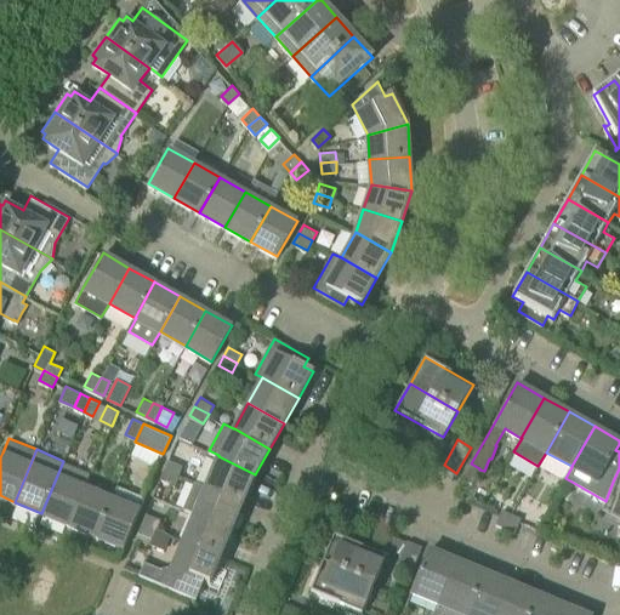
[(219,456),(206,485),(244,501),(255,474),(219,456)]
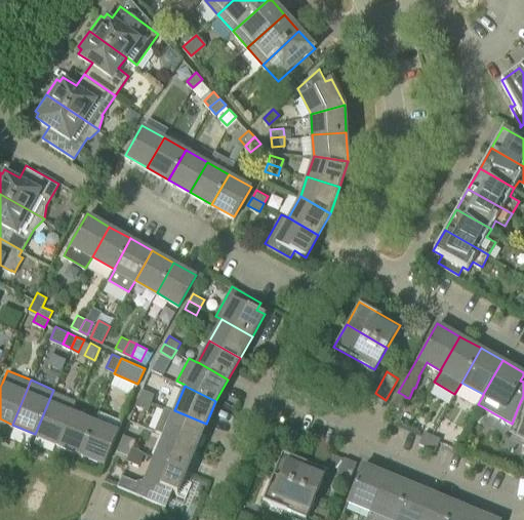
[(139,395),(151,400),(155,392),(143,388),(139,395)]
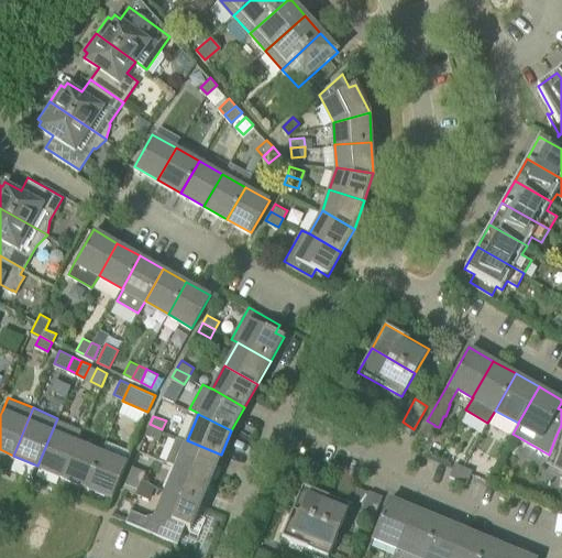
[(57,418),(37,466),(63,476),(77,441),(76,441),(81,428),(57,418)]
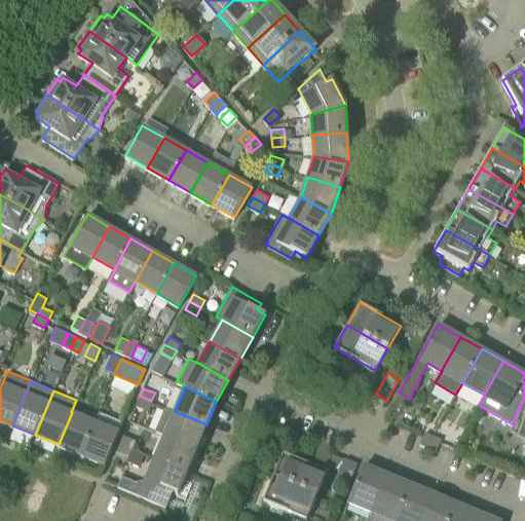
[(399,393),(392,404),(401,408),(406,398),(406,397),(399,393)]
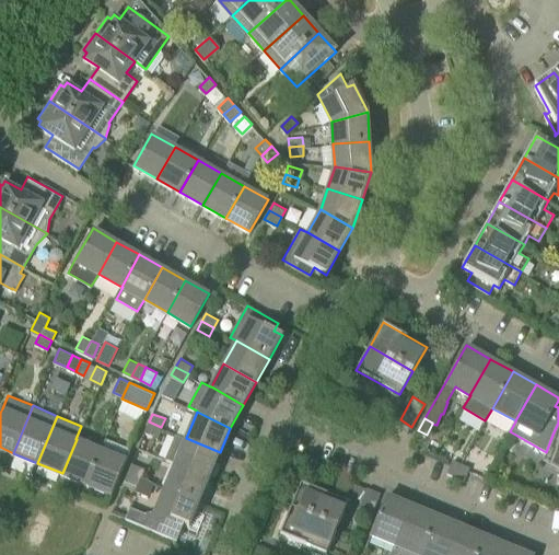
[(161,427),(149,421),(144,431),(158,436),(161,427)]
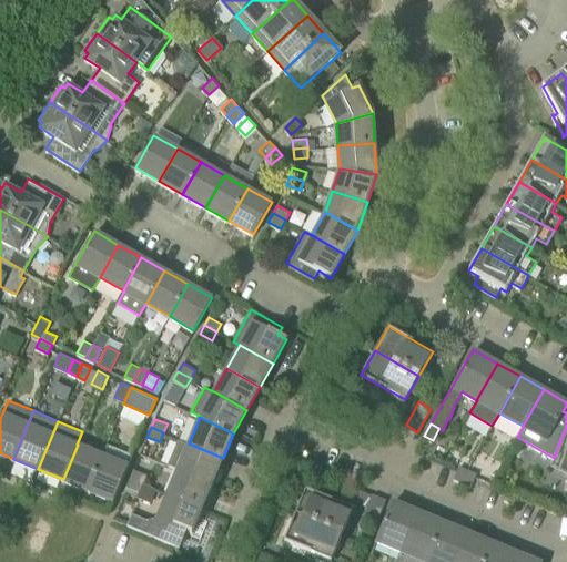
[(554,458),(550,465),(566,472),(566,429),(562,440),(554,458)]
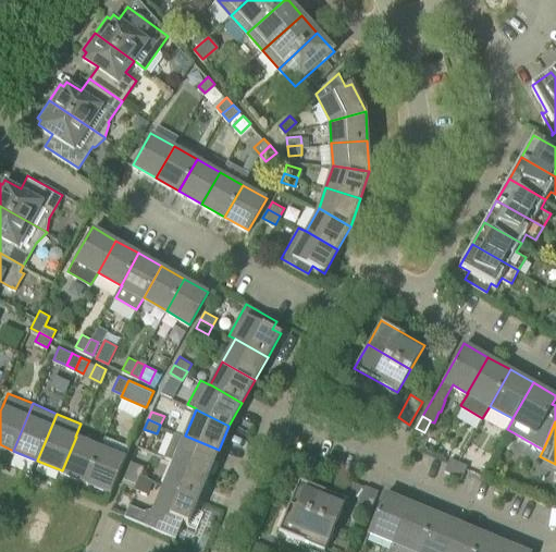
[(219,450),(185,436),(174,431),(165,455),(175,458),(175,460),(209,474),(219,450)]
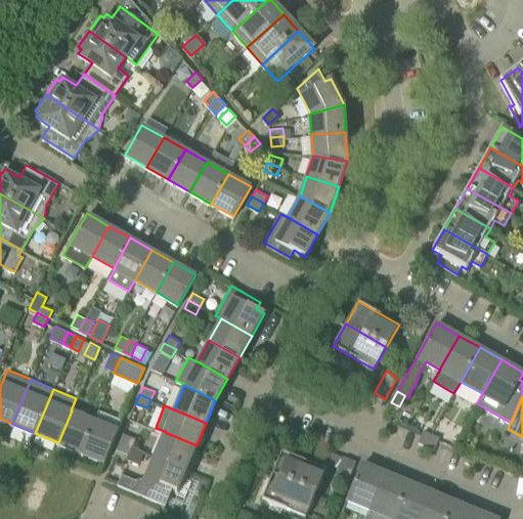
[(81,451),(104,462),(122,419),(98,408),(94,420),(81,451)]
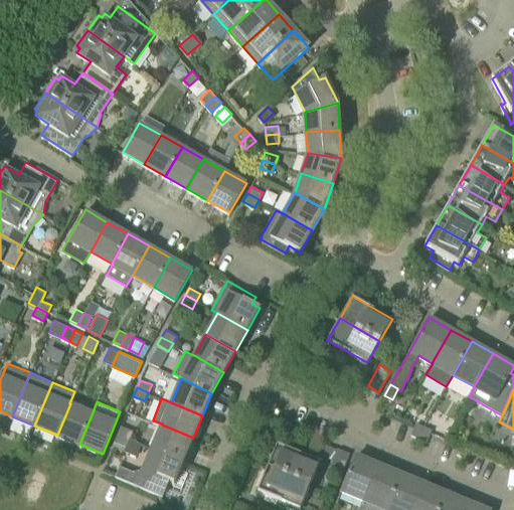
[(93,412),(70,403),(57,435),(79,444),(93,412)]
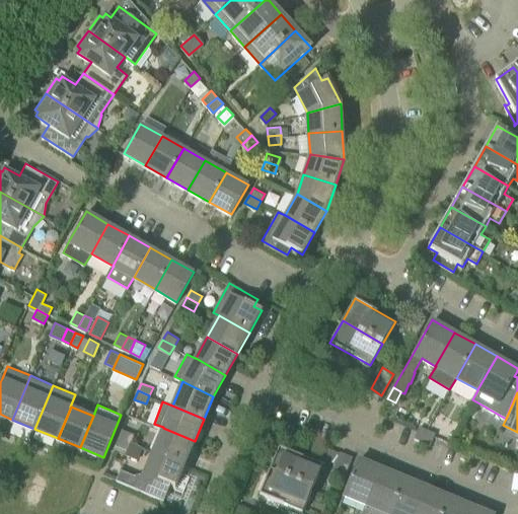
[(423,440),(428,428),(420,425),(415,437),(423,440)]
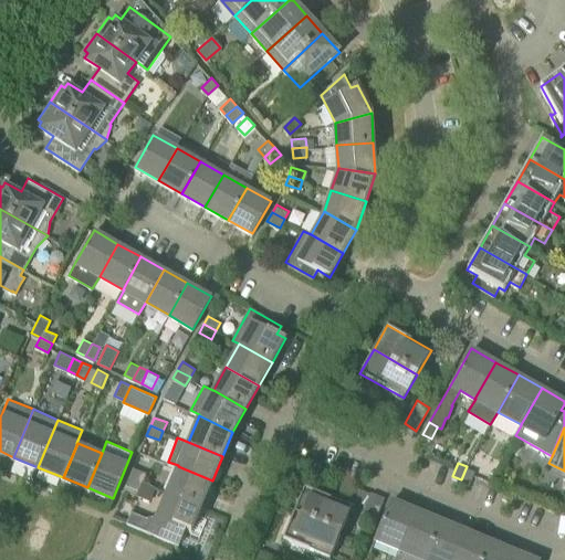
[(129,475),(143,481),(146,472),(133,466),(129,475)]
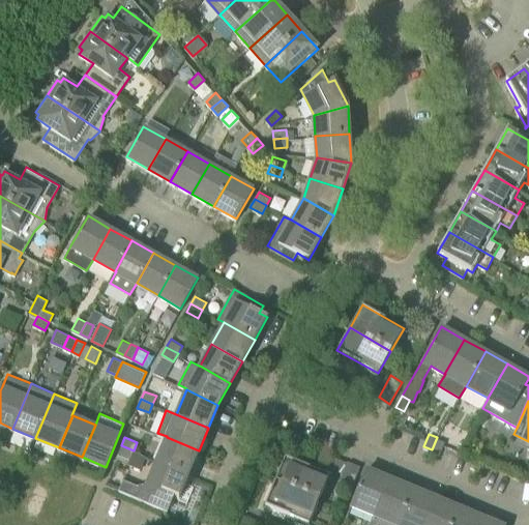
[(167,437),(156,460),(189,473),(199,450),(167,437)]
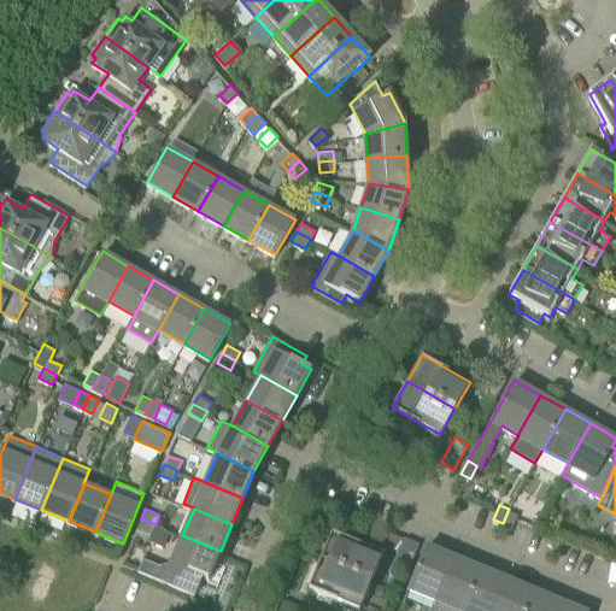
[(509,509),(503,523),(512,527),(518,513),(509,509)]
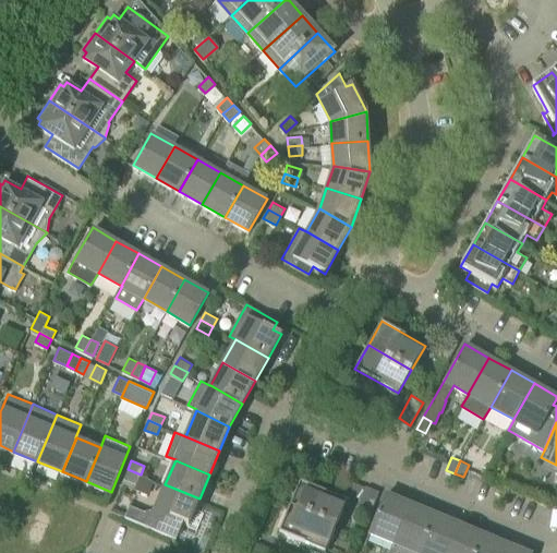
[(128,469),(124,478),(122,482),(135,488),(137,483),(141,475),(128,469)]
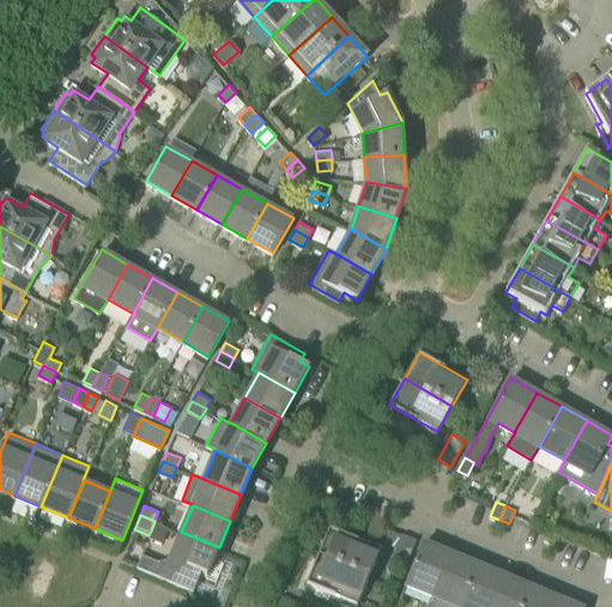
[(163,523),(155,521),(151,530),(149,535),(157,539),(163,523)]
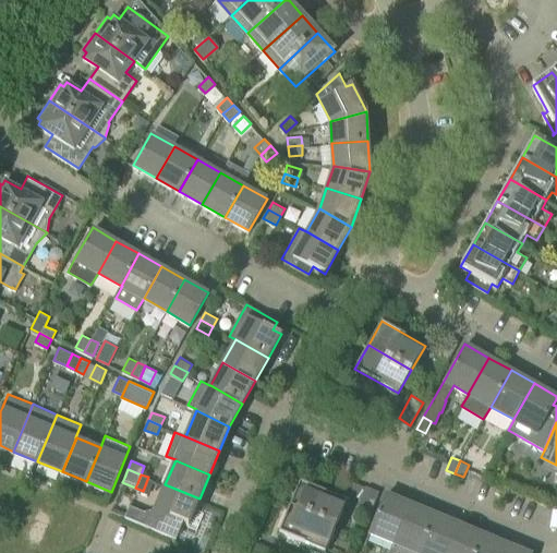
[(504,494),(508,485),(509,481),(500,478),(495,491),(504,494)]
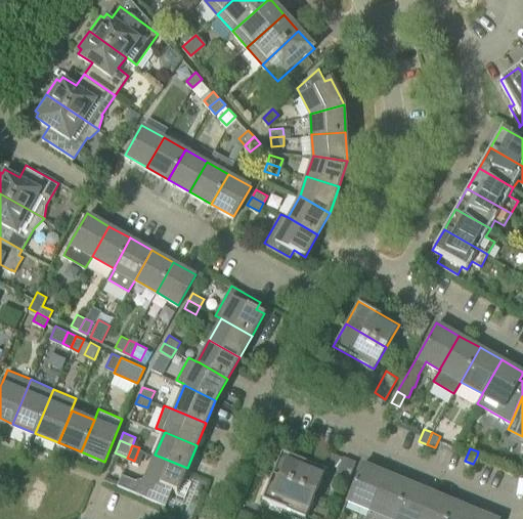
[(281,451),(272,475),(315,492),(324,469),(281,451)]
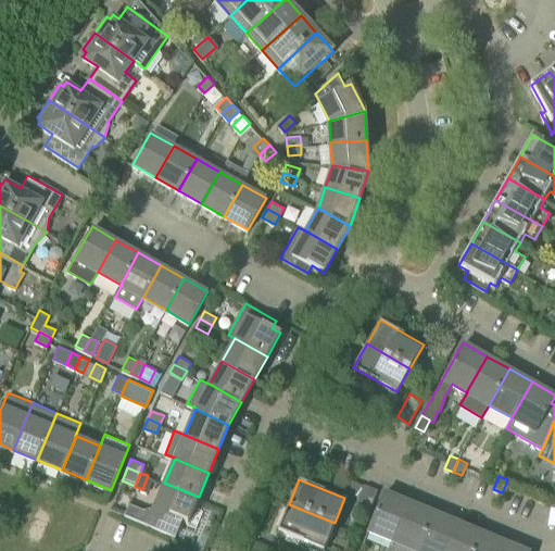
[(365,483),(365,484),(353,479),(349,491),(360,496),(355,508),(367,512),(378,488),(365,483)]
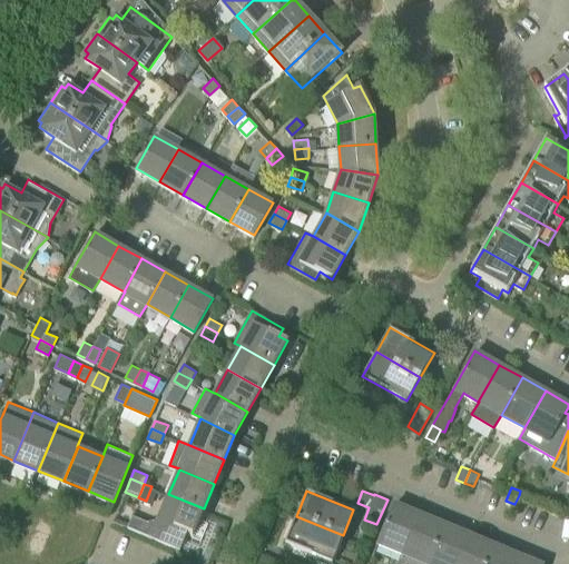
[(168,494),(158,518),(149,521),(133,514),(128,525),(179,547),(186,532),(193,534),(204,508),(168,494)]
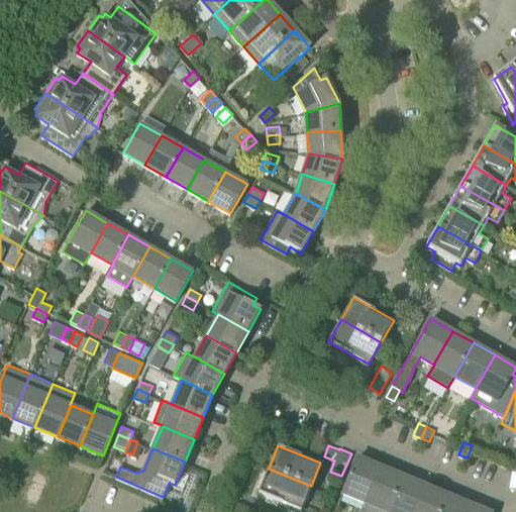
[(366,502),(381,467),(356,456),(342,492),(366,502)]
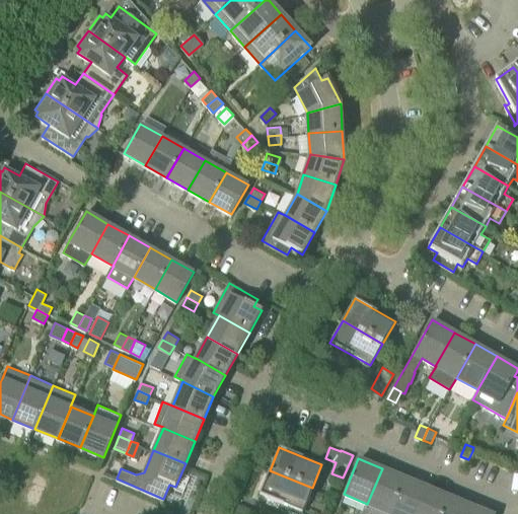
[(367,504),(368,504),(363,513),(388,513),(404,478),(382,468),(367,504)]
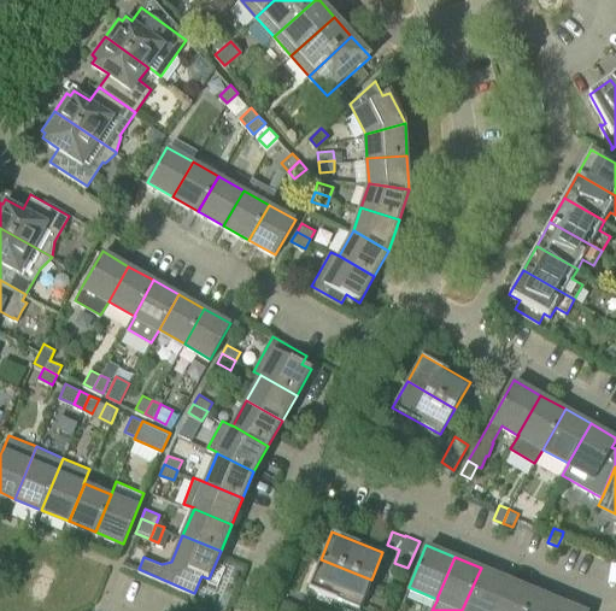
[(371,580),(321,559),(309,587),(359,607),(371,580)]
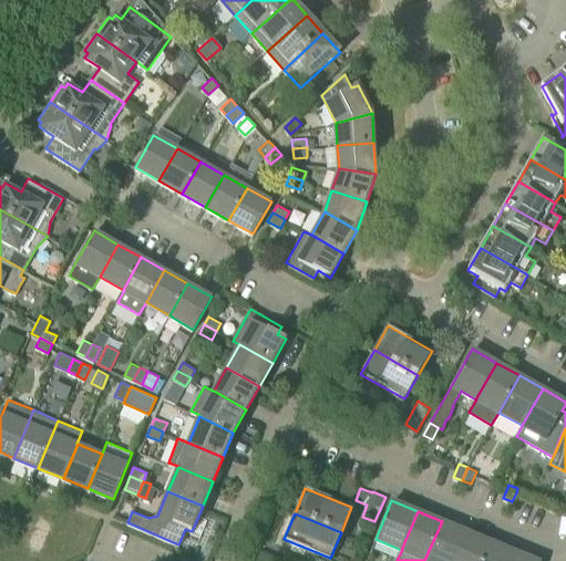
[(453,560),(466,531),(442,521),(424,560),(453,560)]
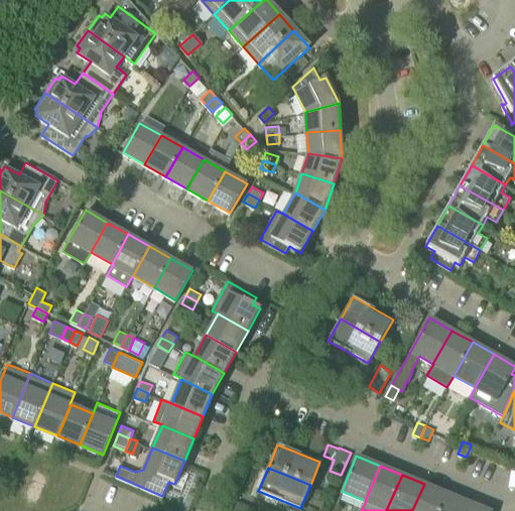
[(412,510),(438,510),(446,493),(424,484),(412,510)]
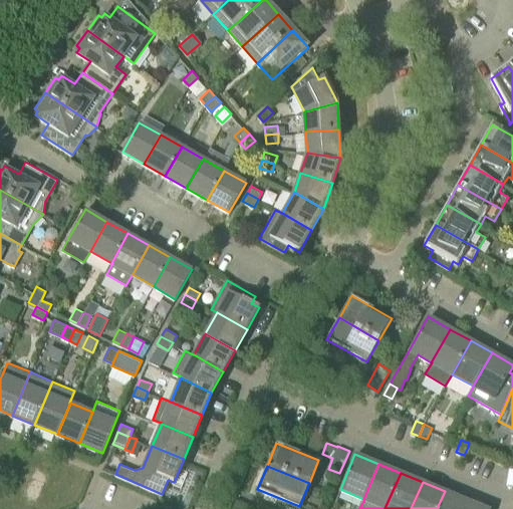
[(463,508),(467,501),(445,491),(437,508),(463,508)]
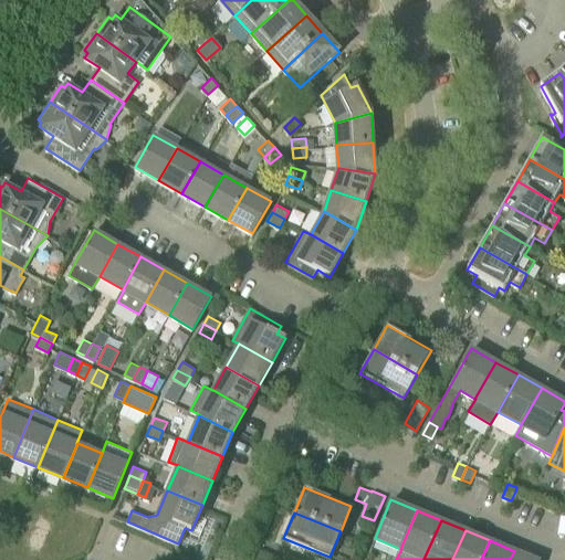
[(278,559),(279,557),(260,549),(255,558),(260,559),(278,559)]
